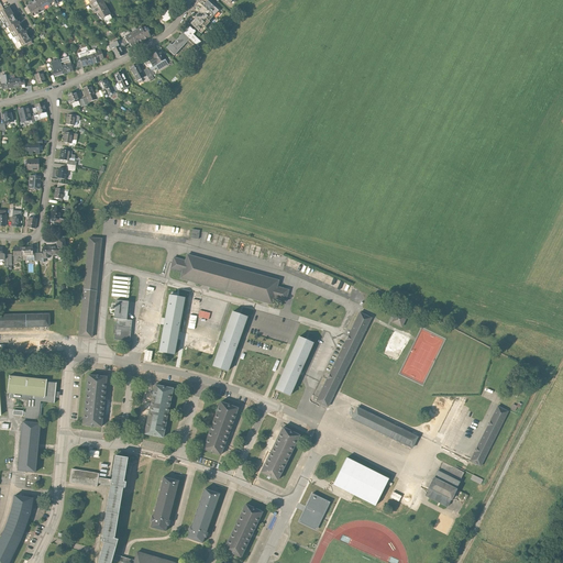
[(39,14),(45,11),(39,0),(34,0),(32,2),(39,14)]
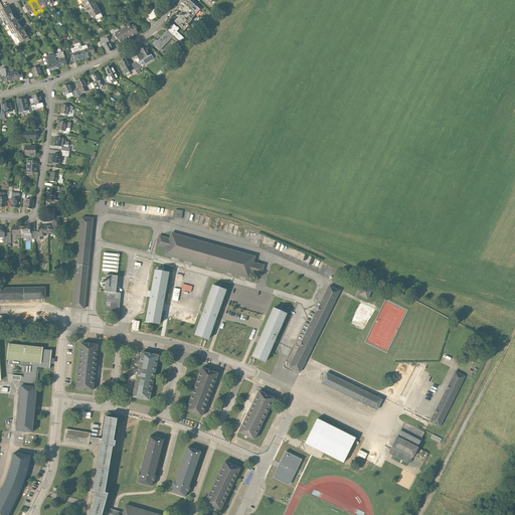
[(35,0),(41,10),(46,7),(42,0),(35,0)]
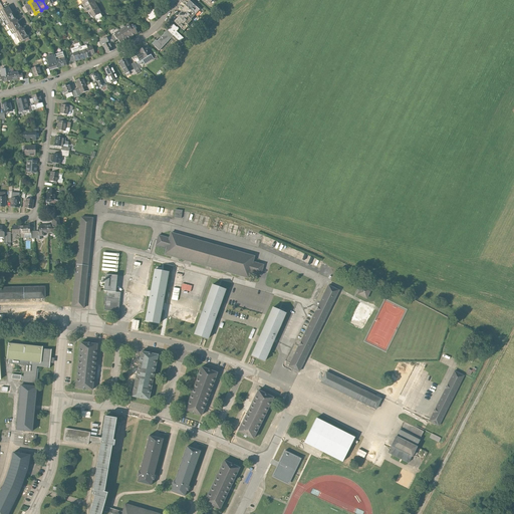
[(95,3),(92,0),(88,0),(82,4),(85,8),(95,3)]
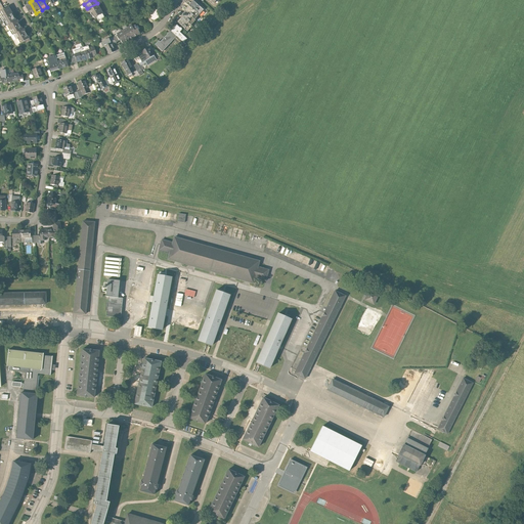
[(193,1),(188,6),(199,15),(204,10),(193,1)]
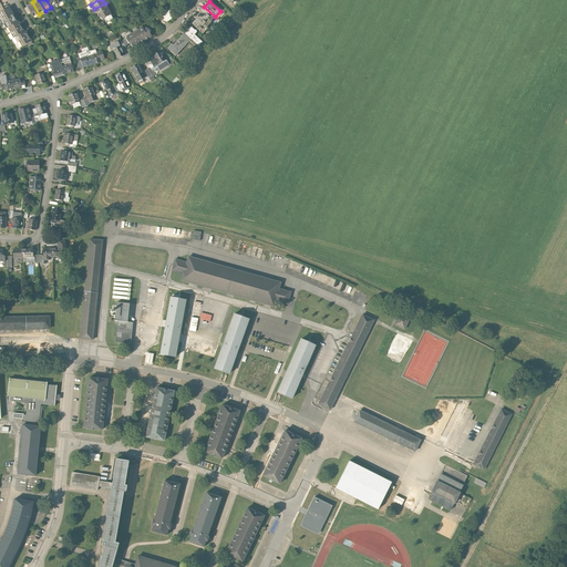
[(33,18),(39,14),(32,2),(26,4),(27,8),(31,16),(33,18)]
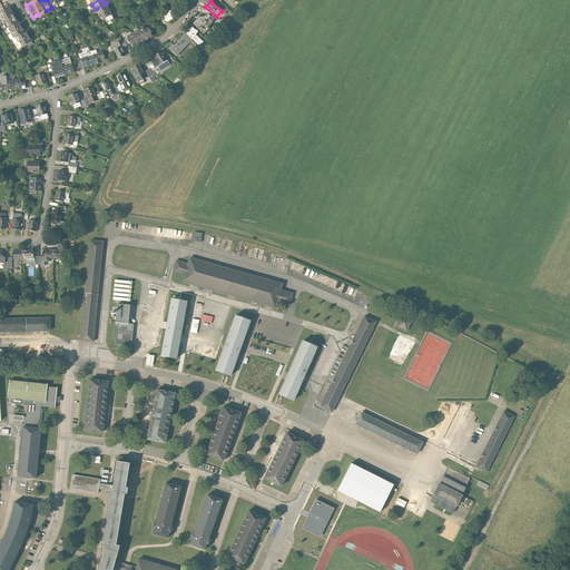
[(98,15),(100,13),(108,9),(106,3),(95,9),(98,15)]
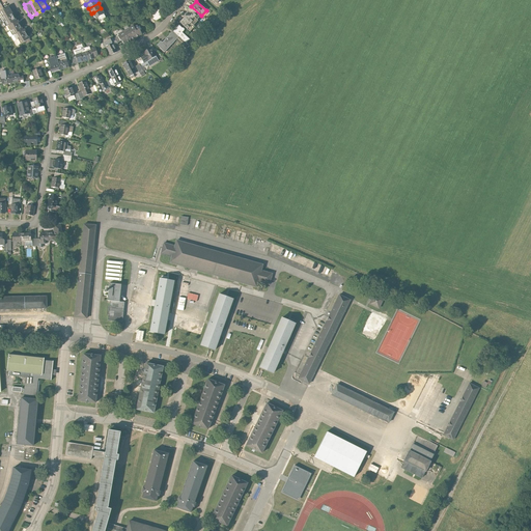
[(191,6),(187,11),(197,21),(201,16),(191,6)]
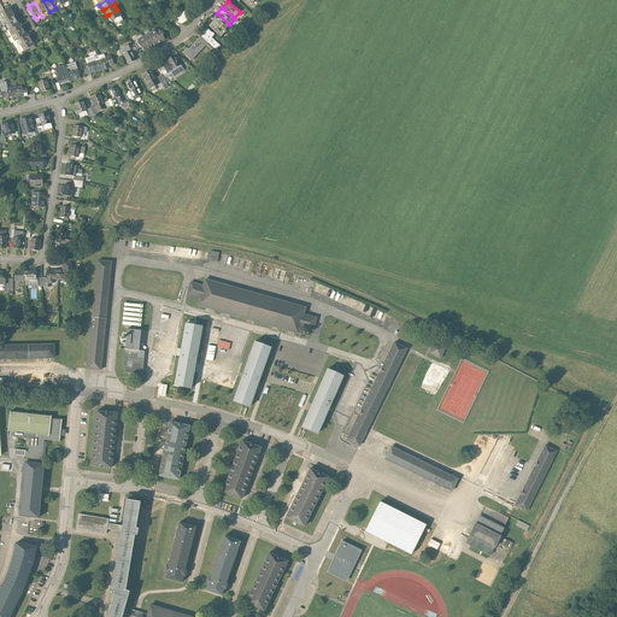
[(0,19),(0,21),(12,15),(10,9),(5,11),(0,13),(0,19)]
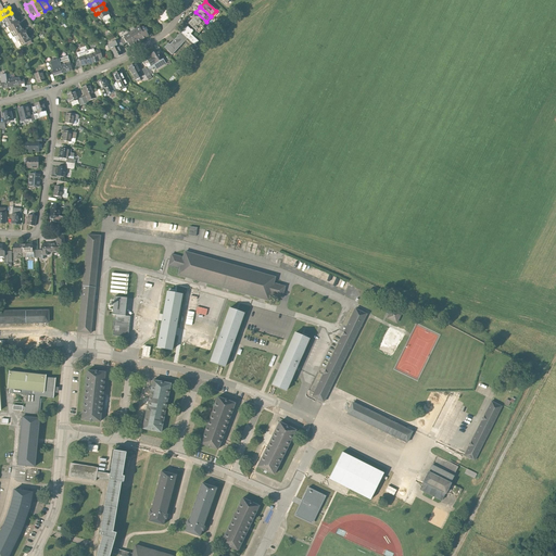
[(109,14),(105,9),(98,13),(100,19),(102,19),(109,14)]
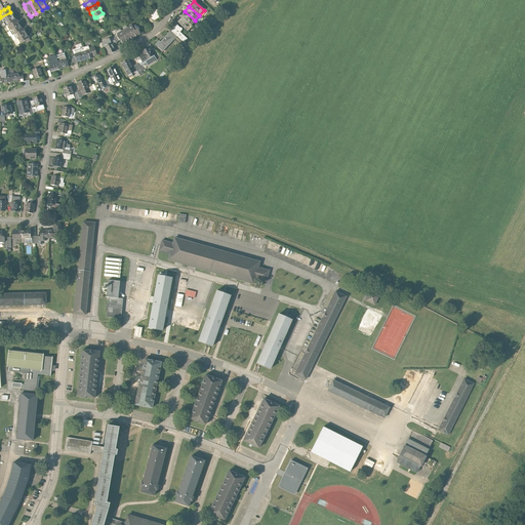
[(158,11),(152,17),(155,21),(161,14),(158,11)]
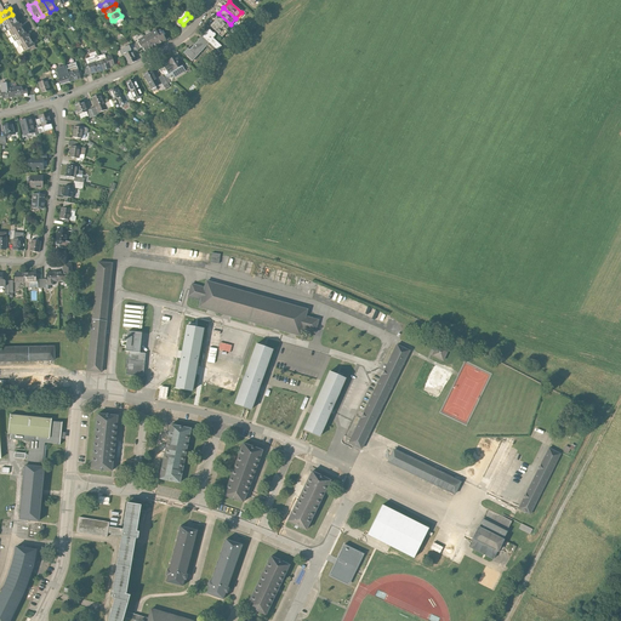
[(218,13),(214,20),(215,21),(226,30),(231,24),(218,13)]
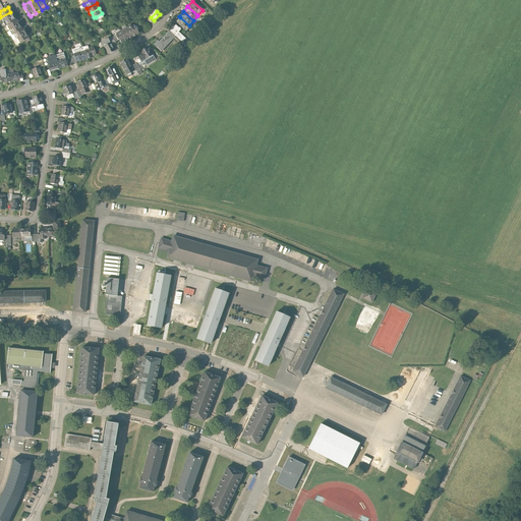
[(0,17),(3,22),(13,16),(10,12),(0,17)]
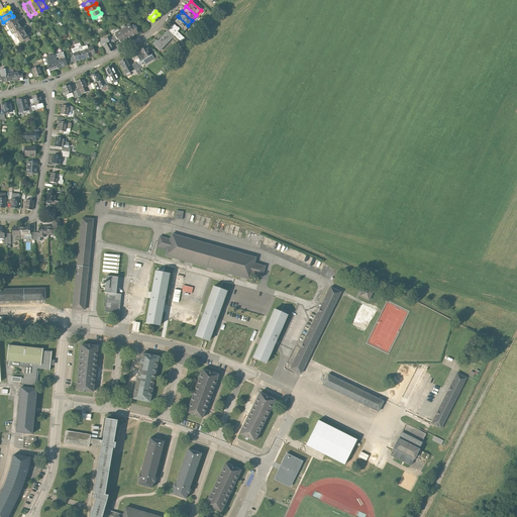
[(16,21),(13,16),(3,22),(6,26),(7,26),(16,21)]
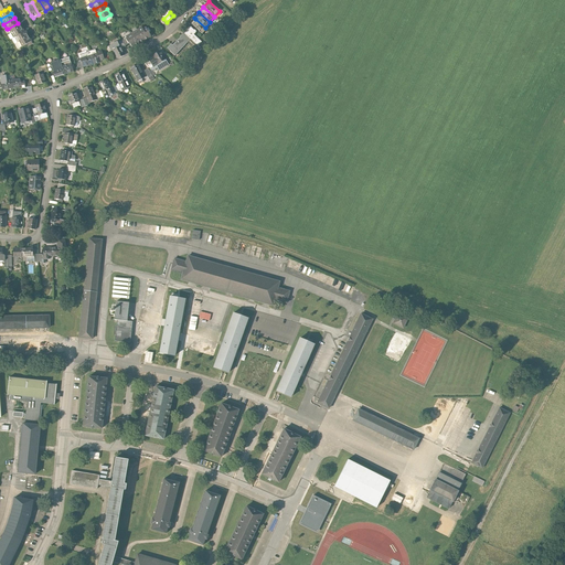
[(195,19),(191,24),(202,34),(206,29),(205,28),(195,19)]
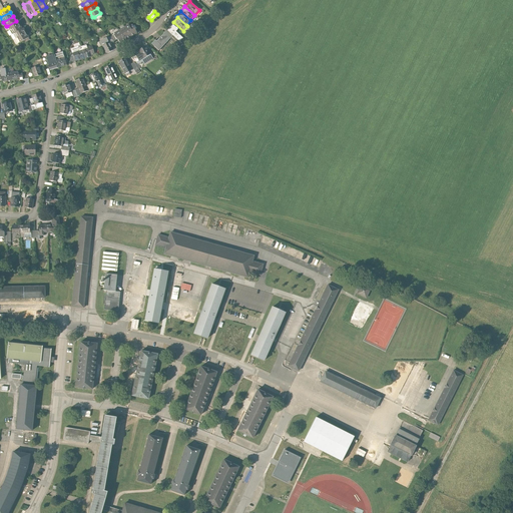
[(7,26),(9,30),(19,25),(17,20),(16,21),(7,26)]
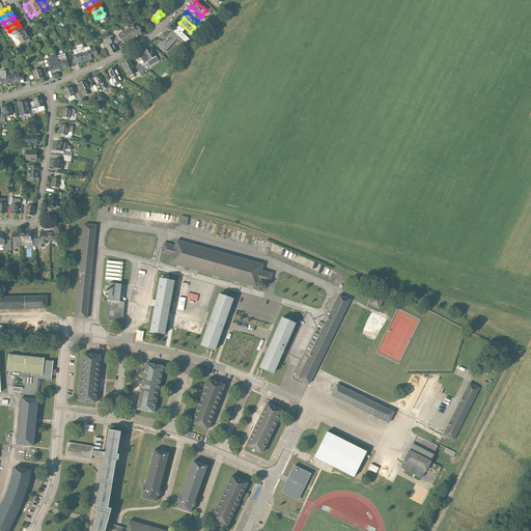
[(23,30),(20,26),(9,31),(12,36),(14,35),(23,30)]
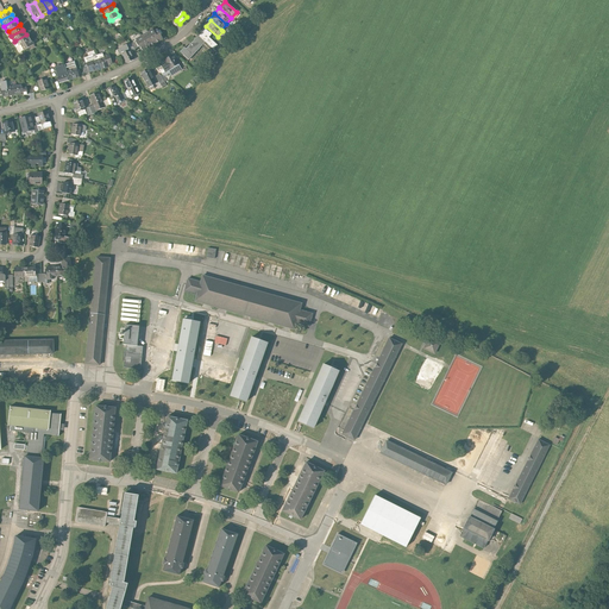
[(152,30),(150,32),(156,43),(163,39),(157,30),(152,30)]
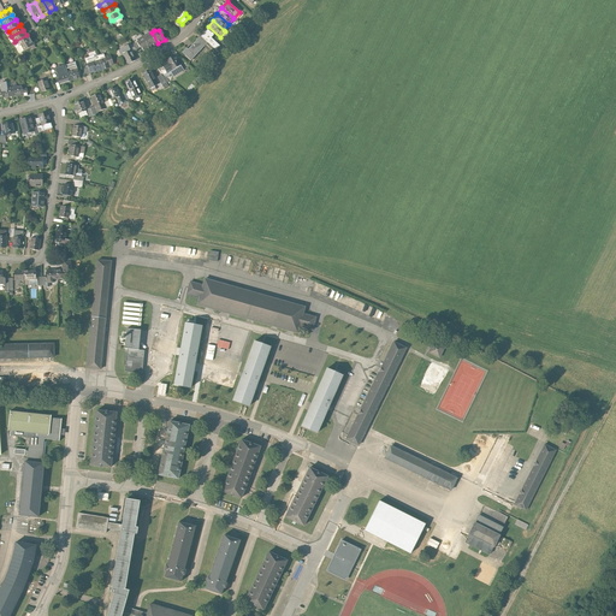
[(187,48),(182,53),(191,61),(203,47),(206,49),(205,52),(212,58),(213,57),(215,58),(223,51),(224,51),(227,47),(224,43),(225,42),(221,39),(217,43),(212,39),(214,36),(214,34),(213,33),(212,34),(207,30),(199,40),(197,39),(195,41),(196,42),(188,51),(187,48)]
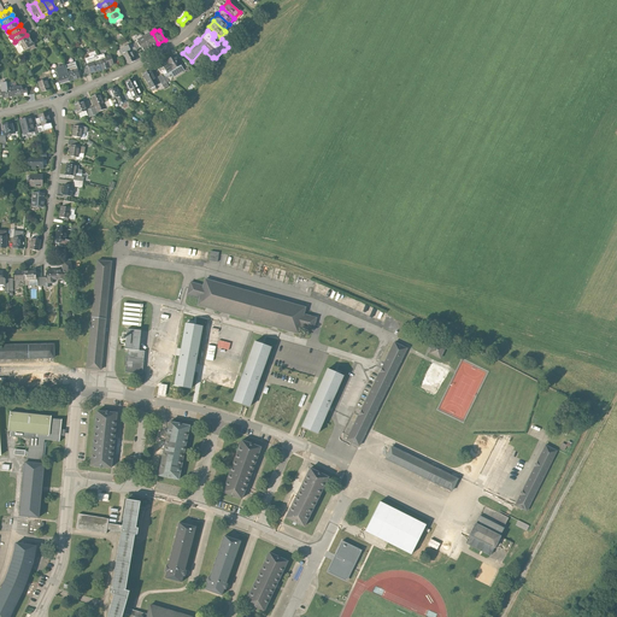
[(152,47),(158,43),(152,33),(145,36),(152,47)]
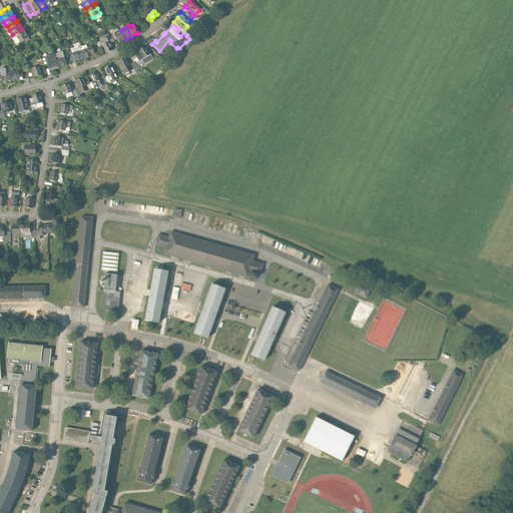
[(13,34),(16,39),(26,33),(23,29),(22,29),(13,34)]
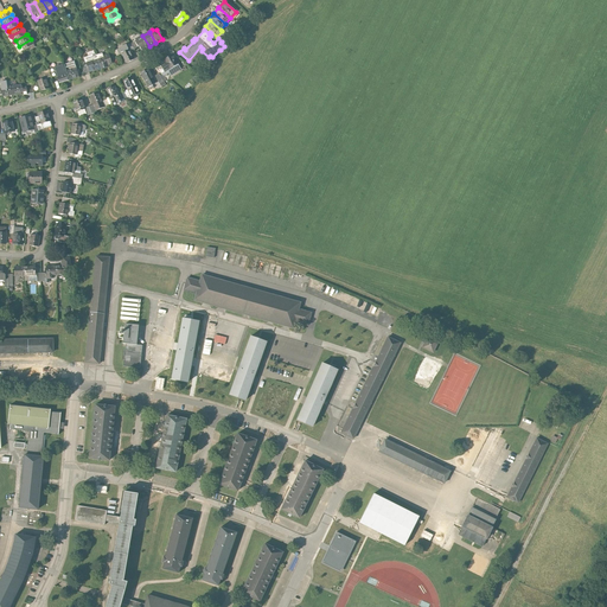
[(142,51),(149,46),(142,36),(135,39),(136,42),(135,42),(138,48),(140,46),(142,51)]
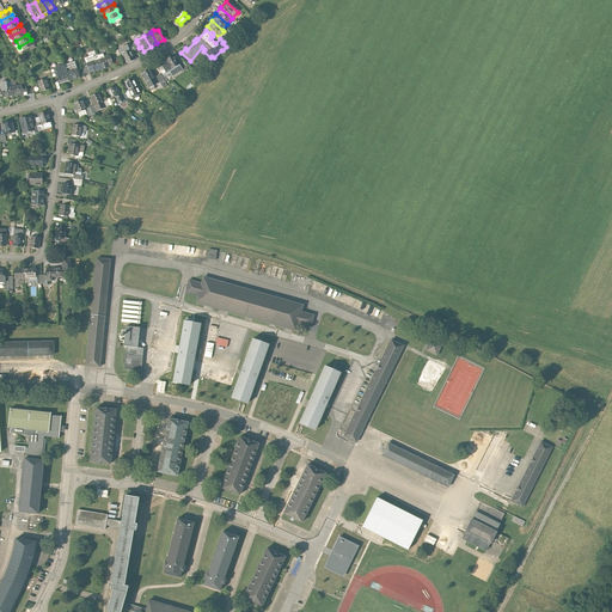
[(34,46),(31,40),(19,47),(22,51),(34,46)]
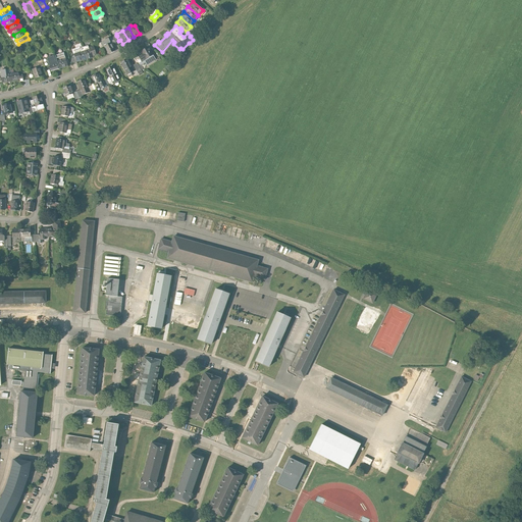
[(97,41),(94,43),(95,46),(96,46),(98,51),(101,50),(101,49),(102,48),(100,43),(98,44),(97,41)]
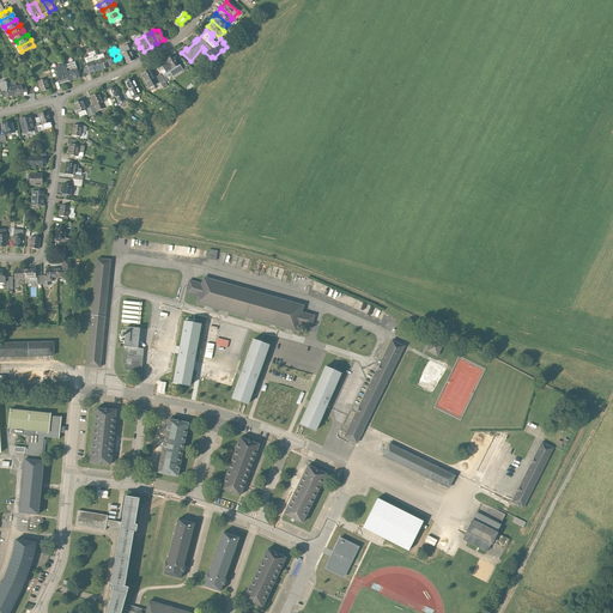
[(131,52),(123,55),(127,64),(134,60),(131,53),(131,52)]
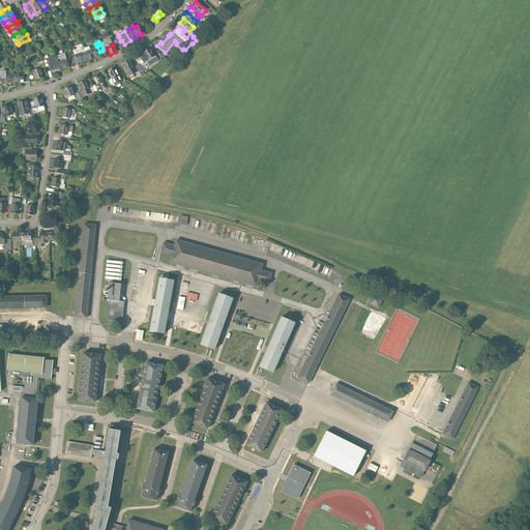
[(150,48),(143,53),(144,55),(140,57),(141,58),(144,63),(155,56),(150,48)]
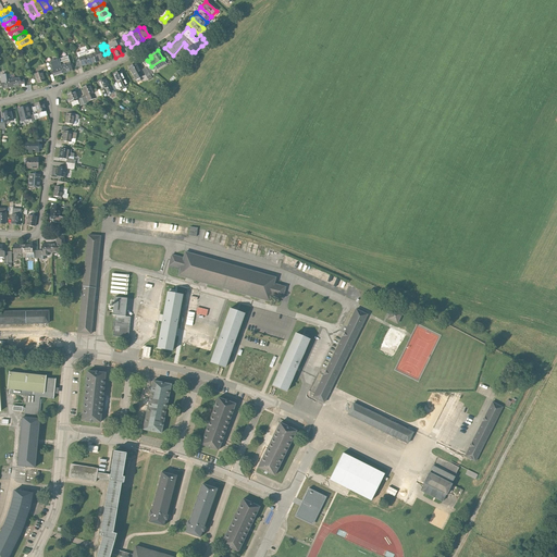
[(84,57),(78,58),(79,61),(82,66),(86,65),(93,63),(89,54),(84,57)]
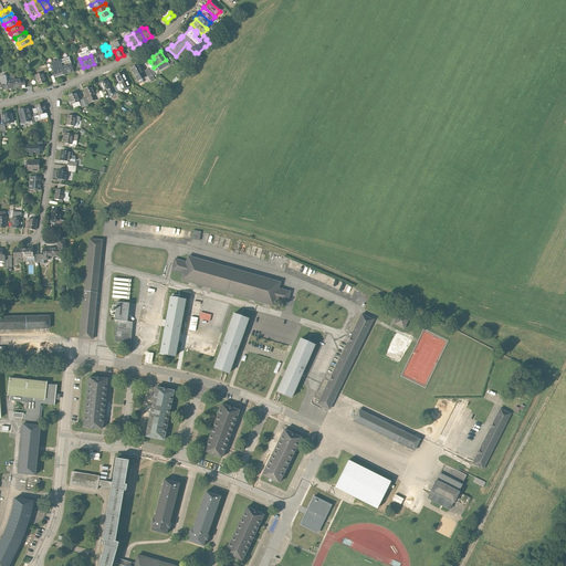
[(69,58),(60,61),(64,74),(73,72),(69,58)]
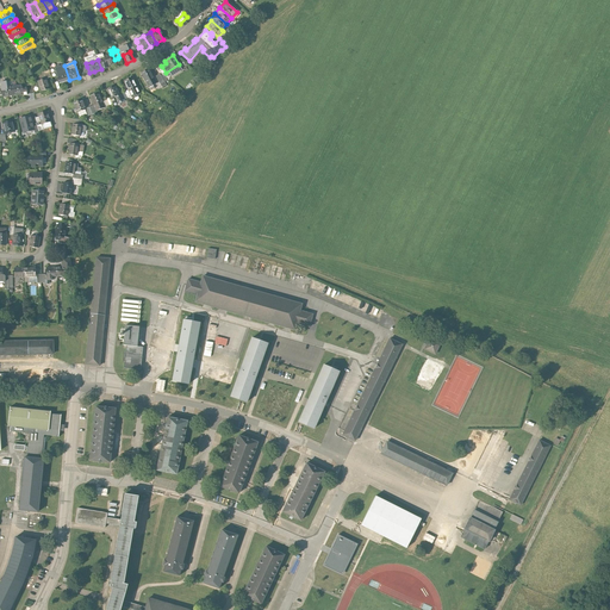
[(162,67),(156,69),(163,75),(167,80),(182,70),(179,64),(166,73),(162,67)]
